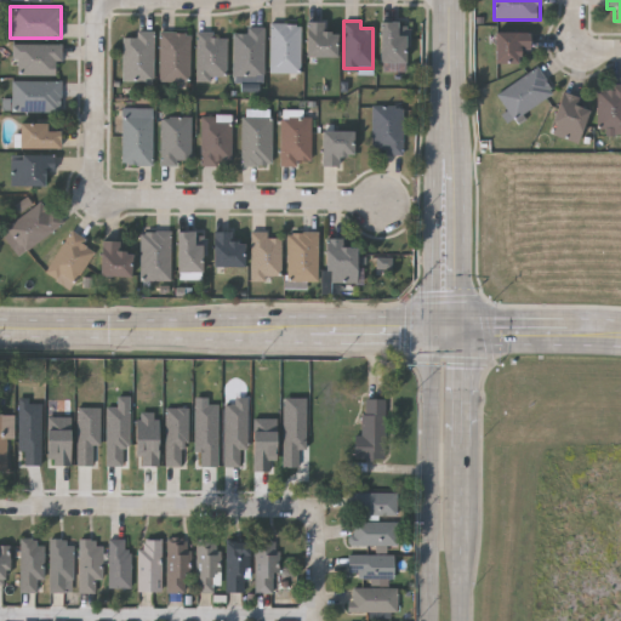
[(305,57),(305,22),(324,22),(324,30),(336,30),(336,57),(305,57)]
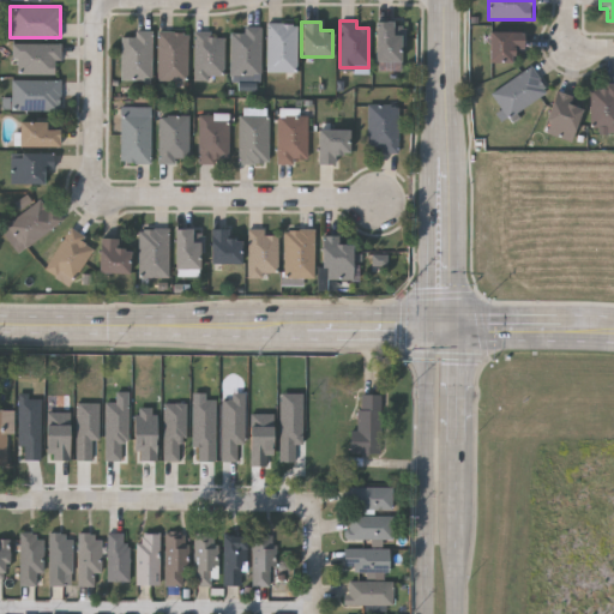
[(296,23),(296,71),(266,71),(266,23),(296,23)]
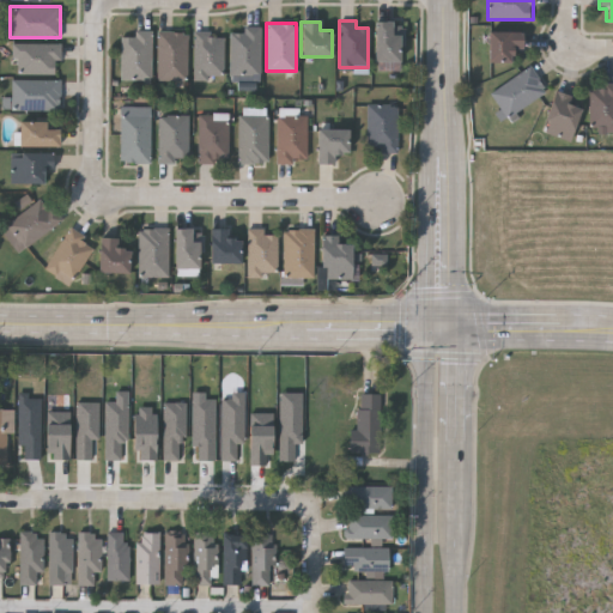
[(375,62),(375,23),(401,23),(401,62),(375,62)]
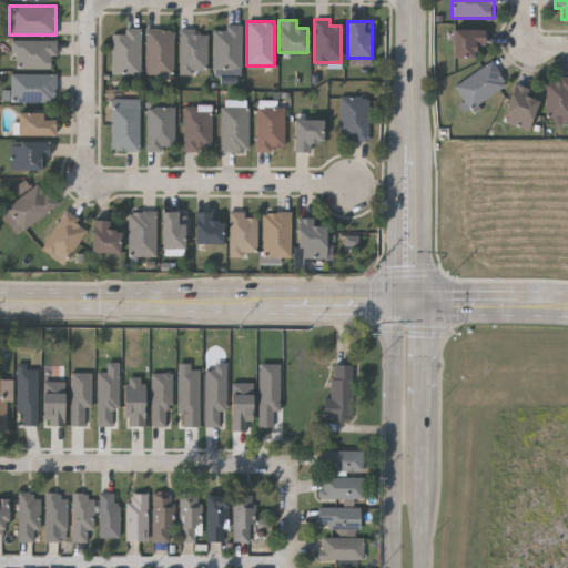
[(241,69),(213,69),(213,29),(224,29),(224,24),(241,24),(241,69)]
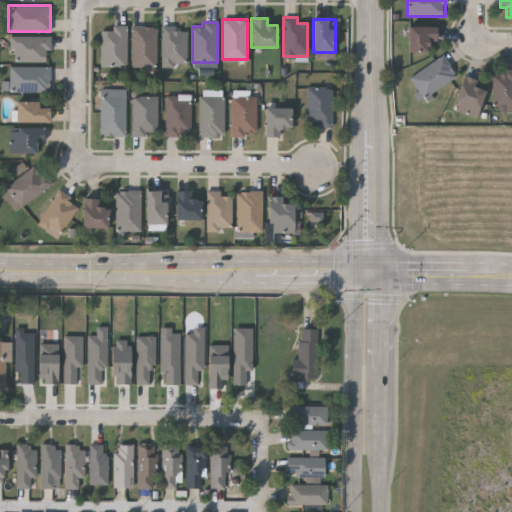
[(126,25),(126,66),(99,66),(99,29),(110,29),(110,25),(126,25)]
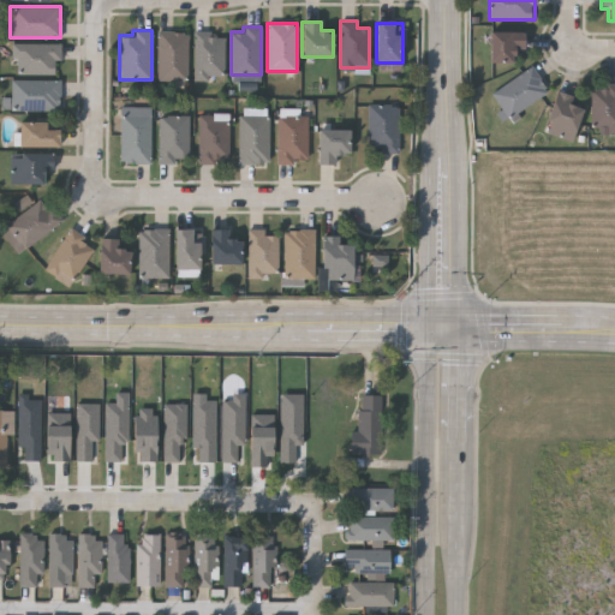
[(187,31),(187,81),(157,81),(157,31),(187,31)]
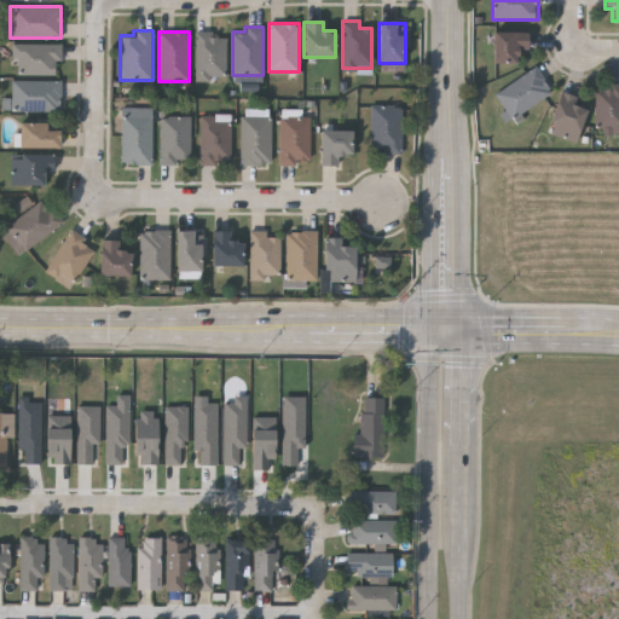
[(196,79),(196,32),(225,32),(225,79),(196,79)]
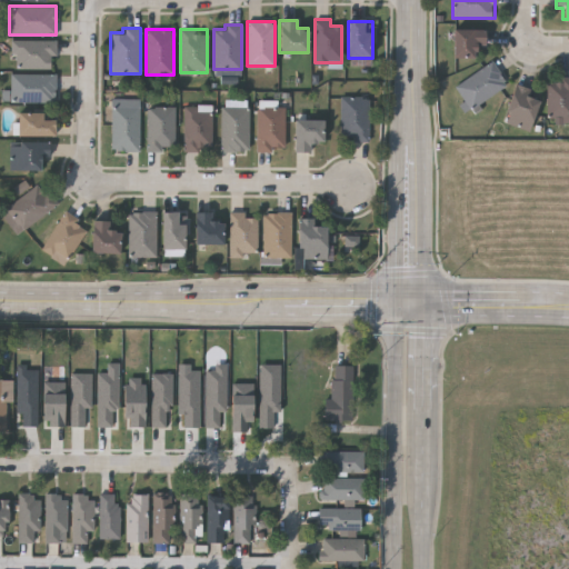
[(451,58),(451,30),(485,30),(485,47),(475,47),(475,58),(451,58)]
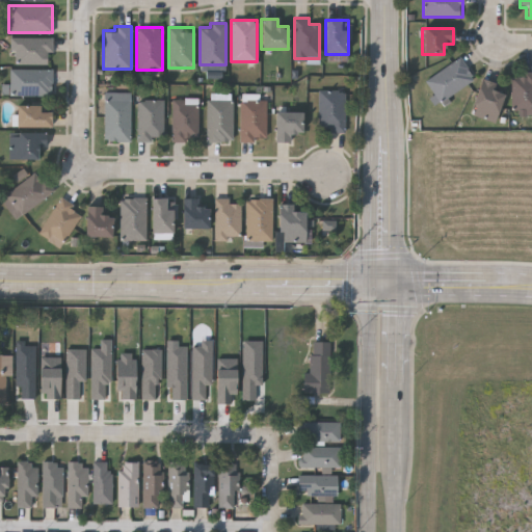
[(51,63),(10,63),(10,37),(51,37),(51,63)]
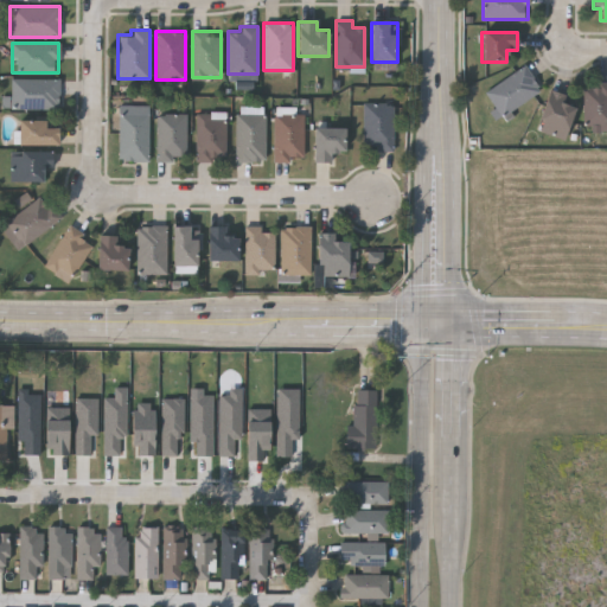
[(502,117),(485,94),(523,65),(541,89),(502,117)]
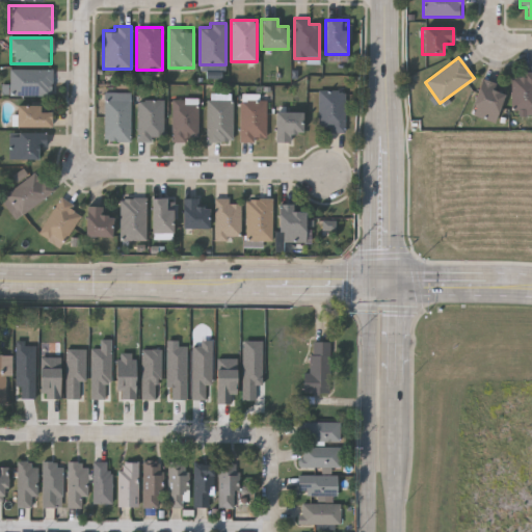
[(51,69),(51,95),(8,95),(8,69),(51,69)]
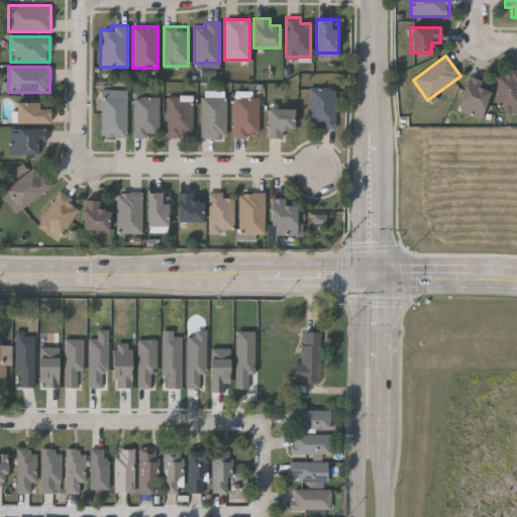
[(516,111),(497,111),(497,71),(516,71),(516,111)]
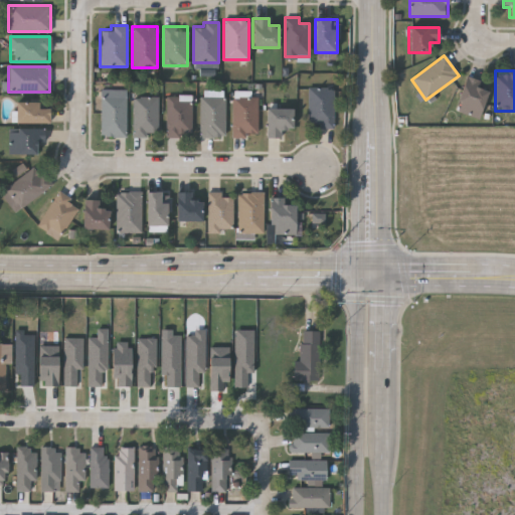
[(479,118),(456,112),(464,78),(488,84),(479,118)]
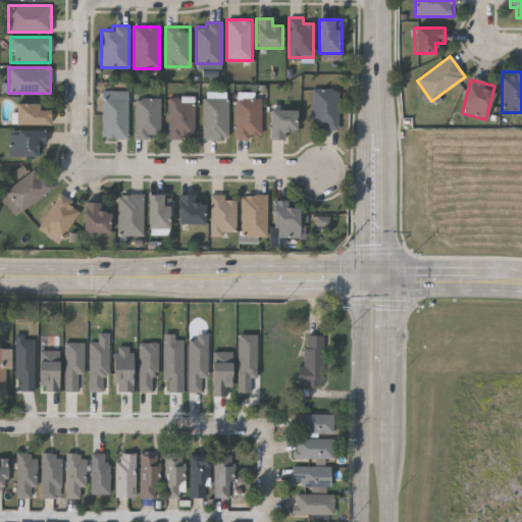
[(336,89),(336,128),(312,128),(312,89),(336,89)]
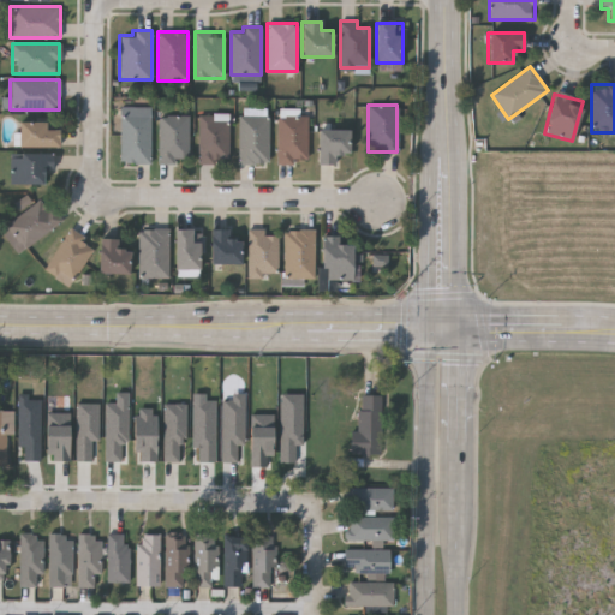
[(120,162),(120,107),(149,107),(149,162),(120,162)]
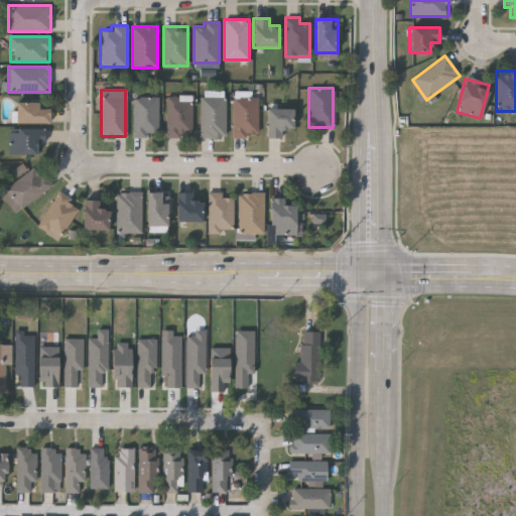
[(158,97),(158,136),(133,136),(133,97),(158,97)]
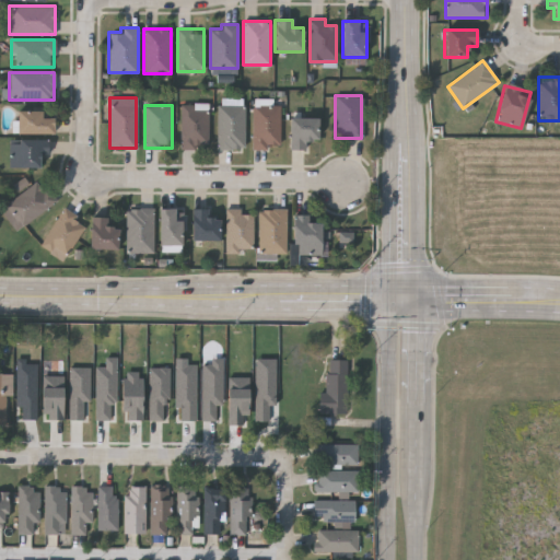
[(181,149),(181,105),(208,105),(208,149),(181,149)]
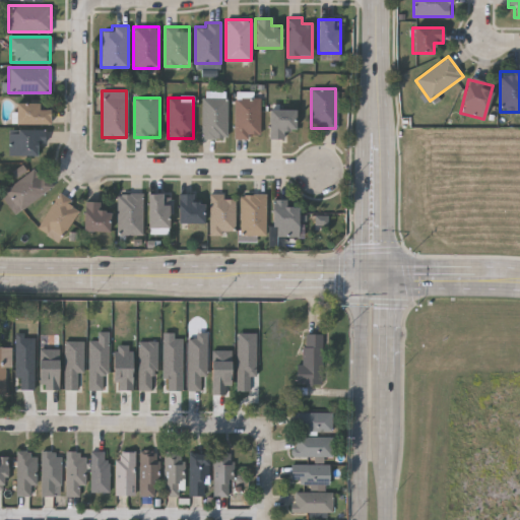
[(201,139),(201,99),(226,99),(226,139),(201,139)]
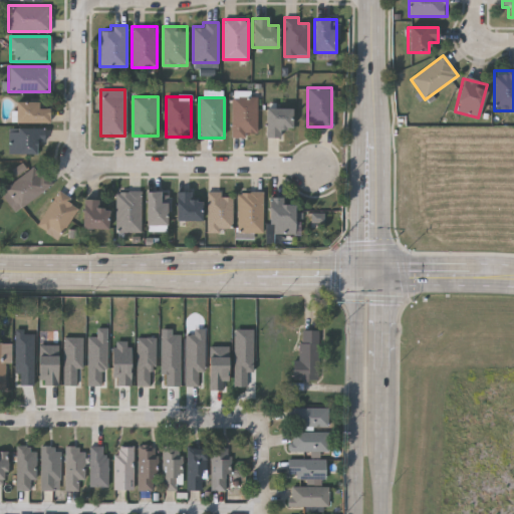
[(232,97),(256,97),(256,137),(232,137),(232,97)]
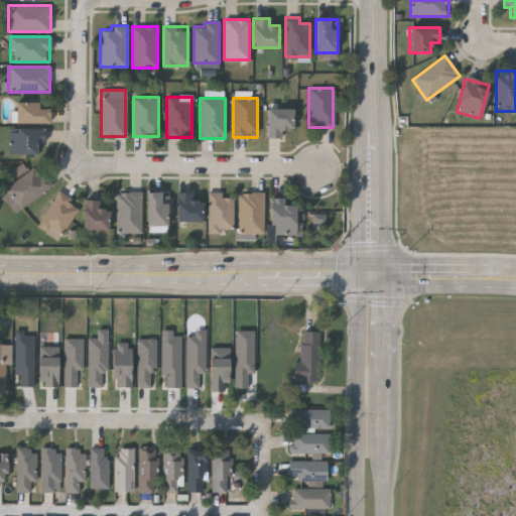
[(48,123),(14,123),(14,101),(48,101),(48,123)]
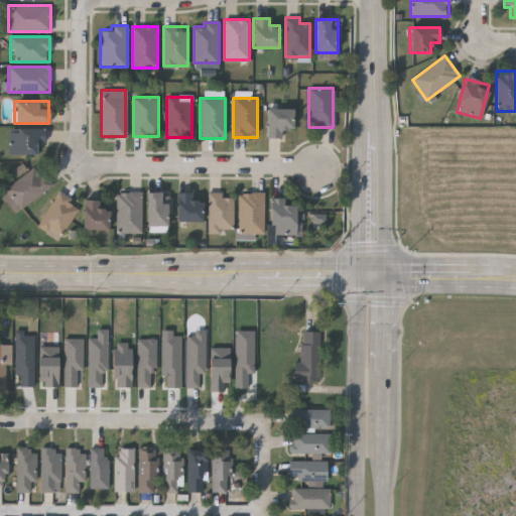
[(266,138),(266,109),(291,109),(291,129),(280,129),(280,138),(266,138)]
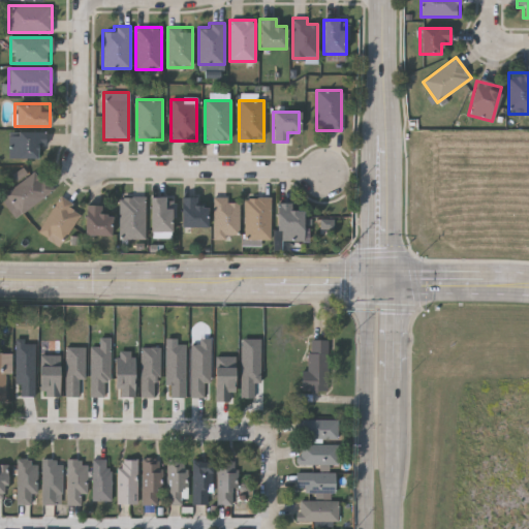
[(8,132),(45,132),(45,147),(37,147),(37,158),(8,158),(8,132)]
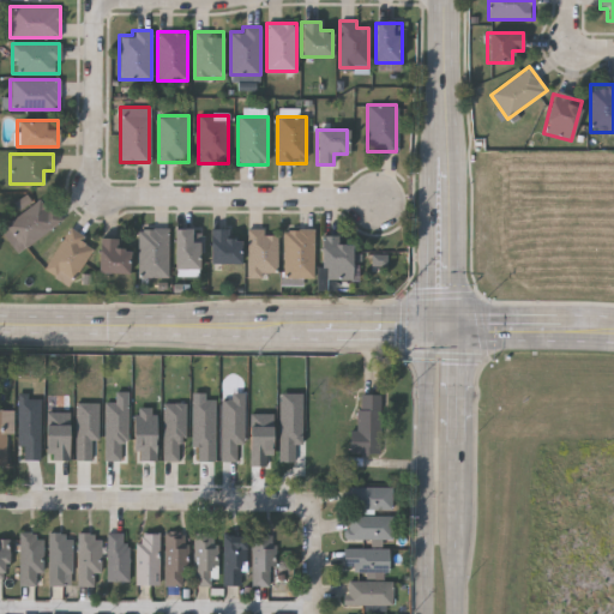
[(34,203),(29,196),(17,203),(20,210),(34,203)]
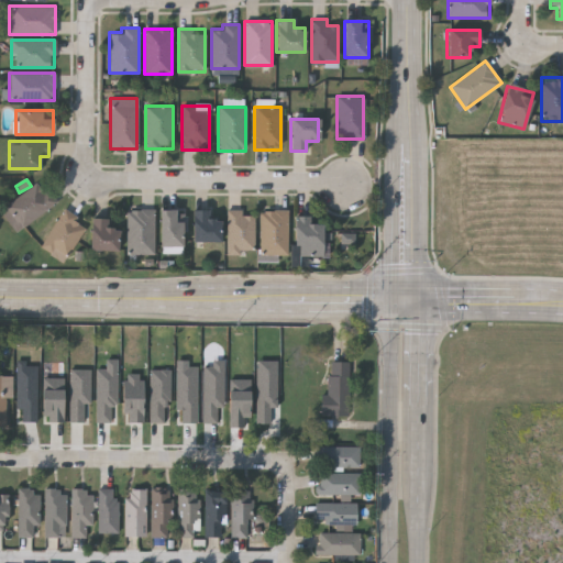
[(57,202),(15,232),(0,210),(0,208),(37,181),(44,191),(47,189),(57,202)]
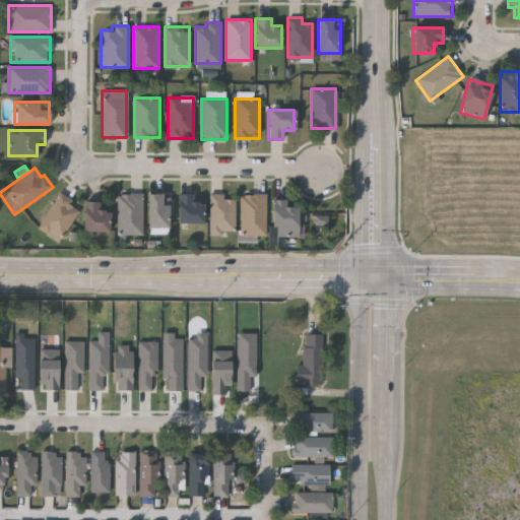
[(209,235),(209,193),(223,193),(223,199),(235,199),(235,235),(209,235)]
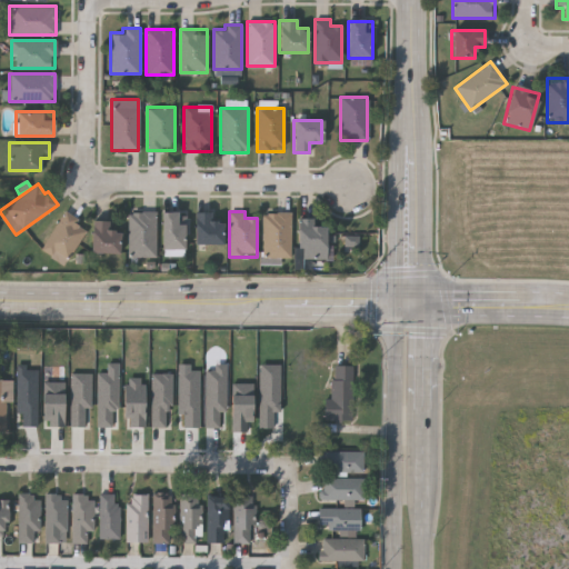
[(62,265),(39,248),(65,212),(88,229),(62,265)]
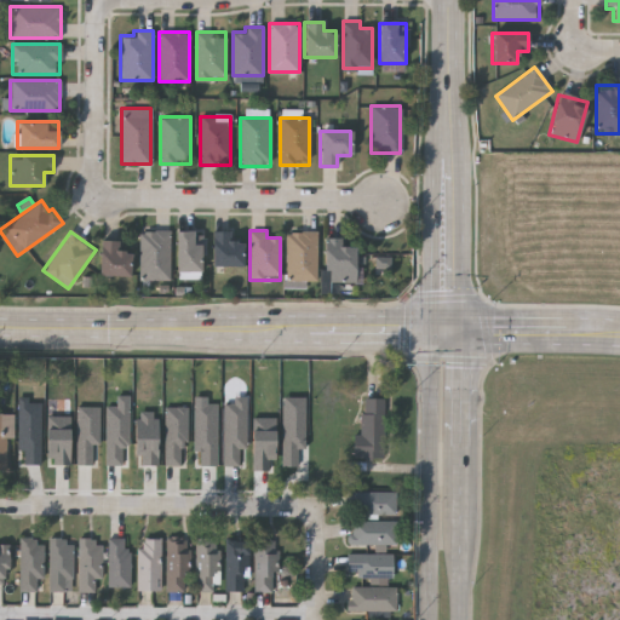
[(139,231),(170,231),(170,280),(139,280),(139,231)]
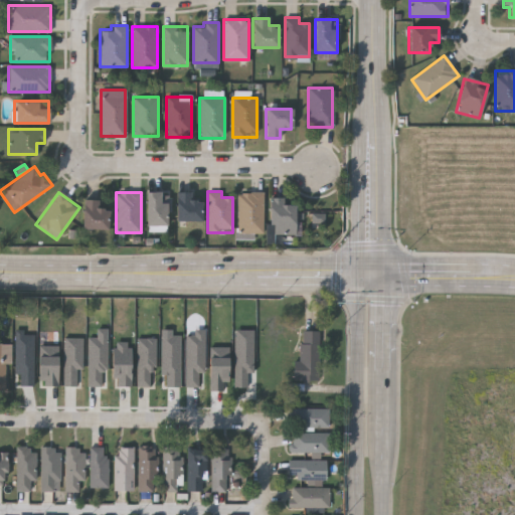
[(237,232),(237,192),(263,192),(263,232),(237,232)]
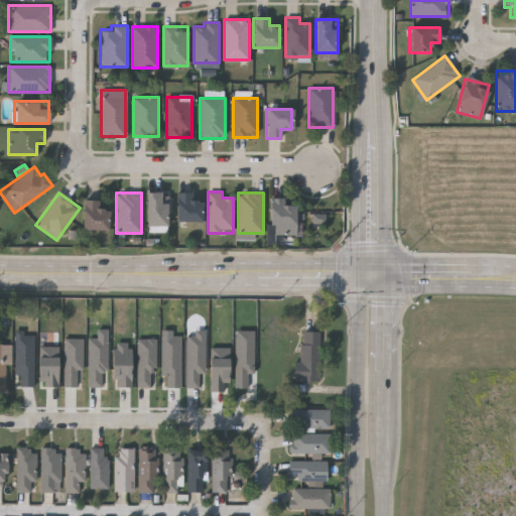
[(146,228),(146,194),(168,194),(168,229),(160,229),(160,228),(146,228)]
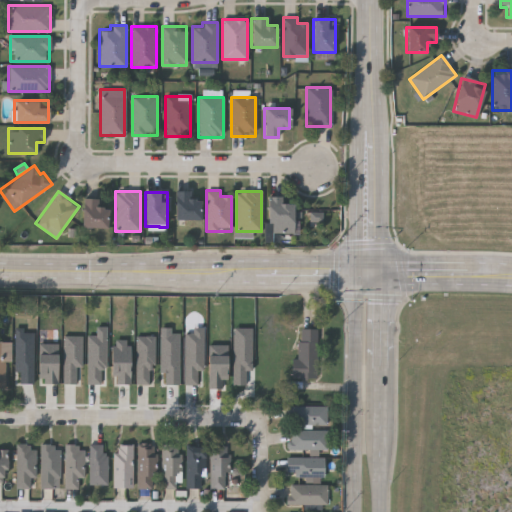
[(174,220),(174,192),(189,192),(189,200),(200,200),(200,220),(174,220)]
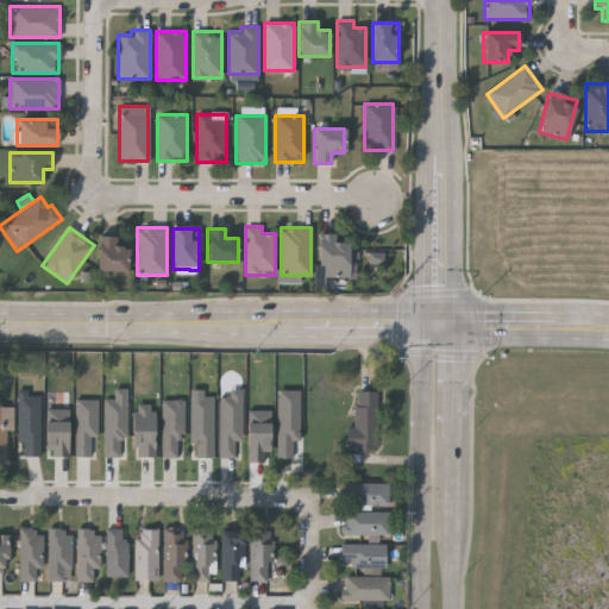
[(347,277),(318,277),(318,233),(333,233),(333,243),(347,243),(347,277)]
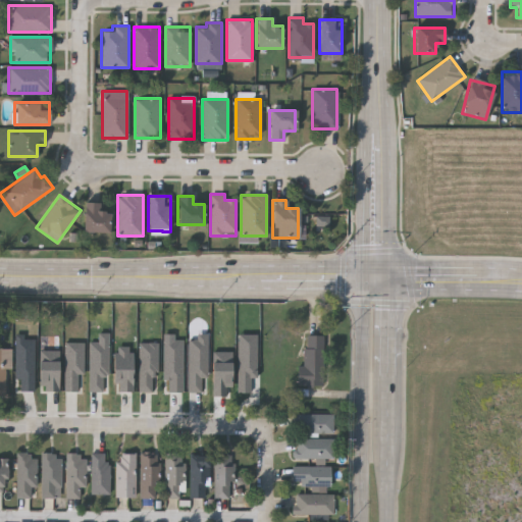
[(98,212),(109,212),(108,233),(83,231),(84,203),(98,204),(98,212)]
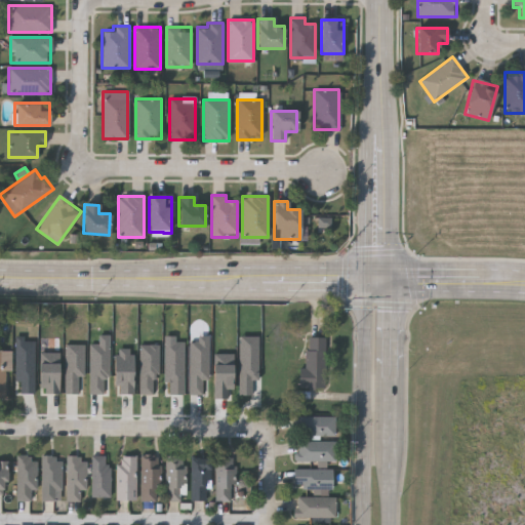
[(319,229),(332,229),(333,218),(319,218),(319,229)]
